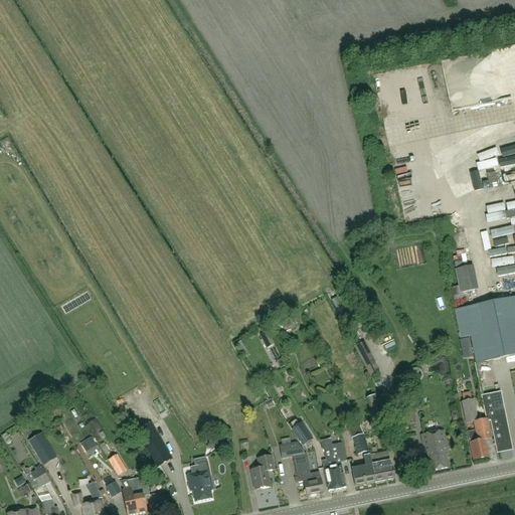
[(507,128),(514,127),(514,115),(506,117),(507,128)]
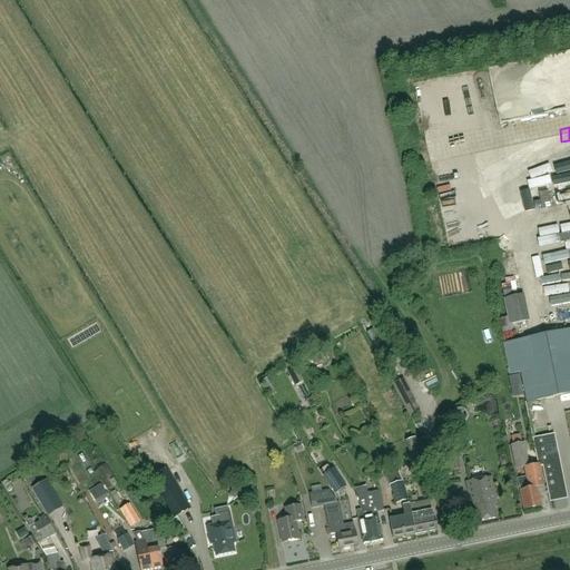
[(556,131),(544,133),(546,144),(556,144),(556,131)]
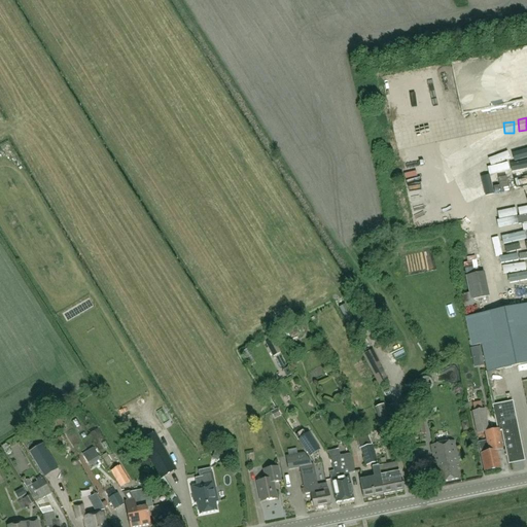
[(473,130),(475,137),(486,135),(485,128),(473,130)]
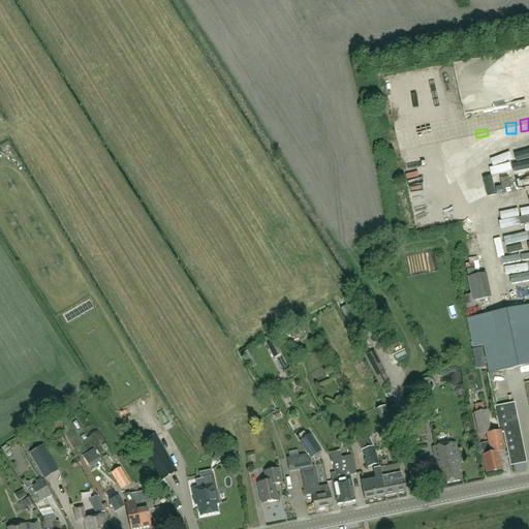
[(450,151),(466,148),(464,133),(448,135),(450,151)]
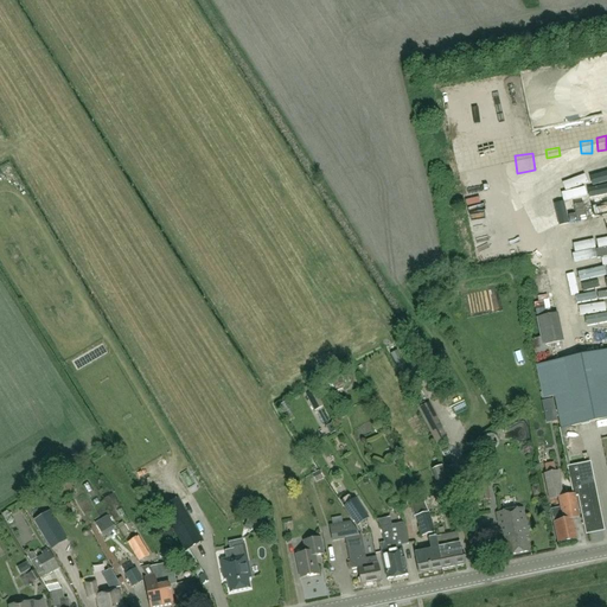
[(536,229),(541,238),(555,232),(550,223),(536,229)]
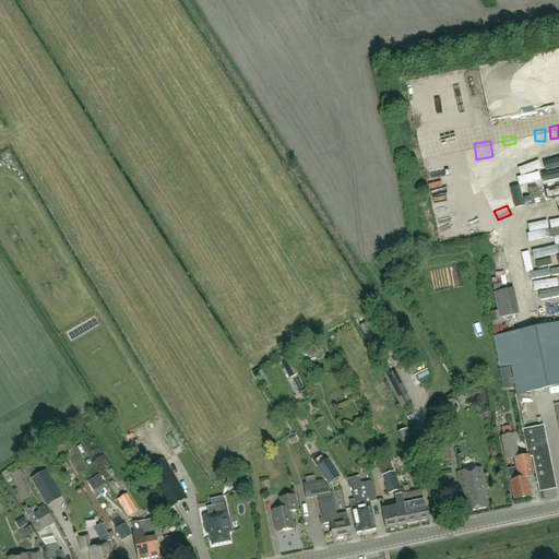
[(501,317),(518,316),(515,285),(509,285),(508,276),(498,277),(501,317)]
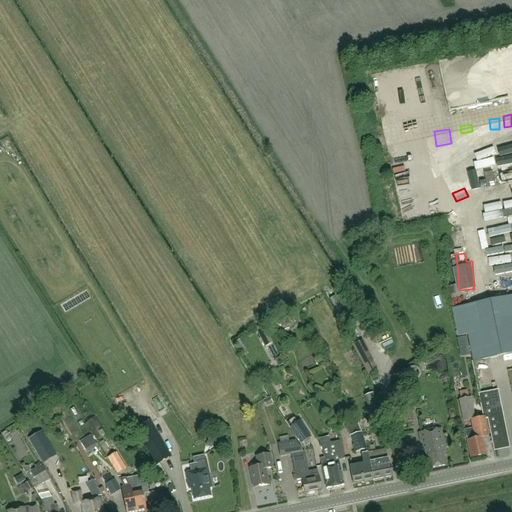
[(458,336),(467,334),(473,362),(511,353),(511,295),(452,308),(458,336)]
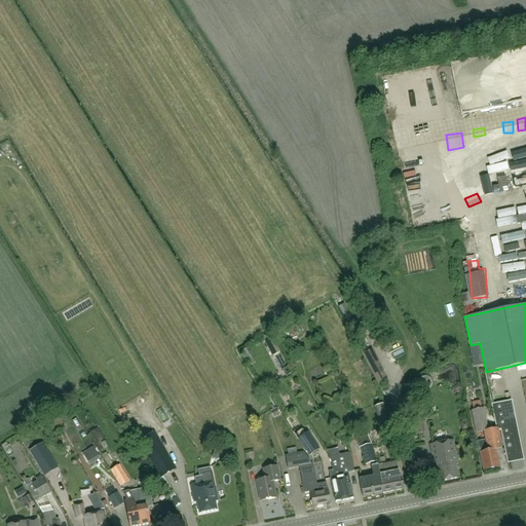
[(273,358),(280,352),(273,339),(266,344),(273,358)]
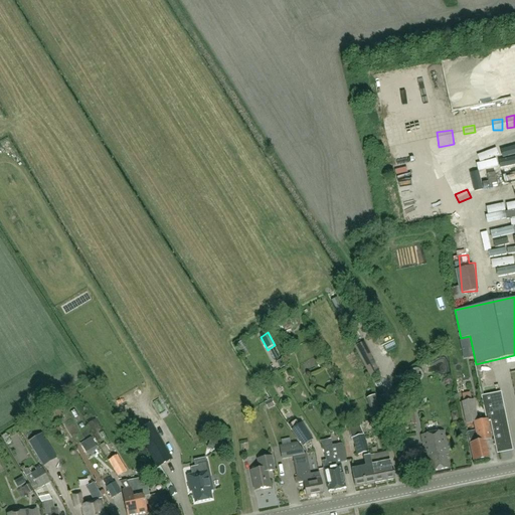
[(380,373),(363,341),(354,346),(371,378),(380,373)]
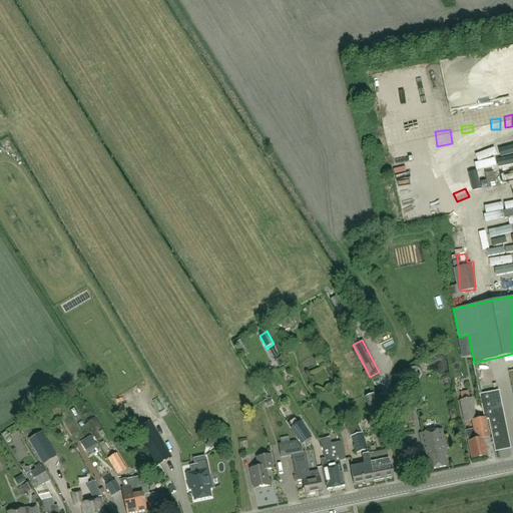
[(484,418),(484,420),(486,420),(485,418),(488,417),(495,450),(499,449),(498,447),(510,445),(498,391),(479,395),(484,418)]
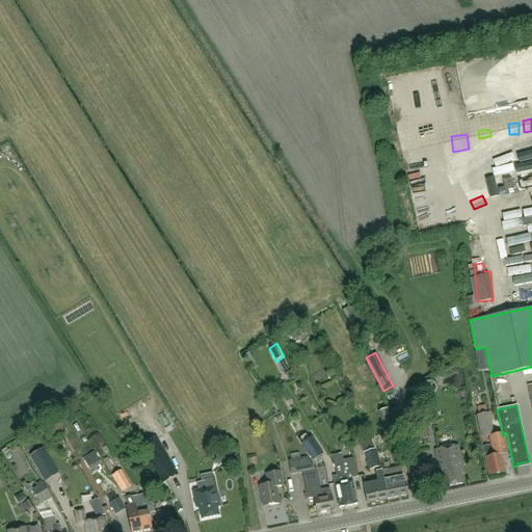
[(389,409),(379,413),(388,437),(397,434),(389,409)]
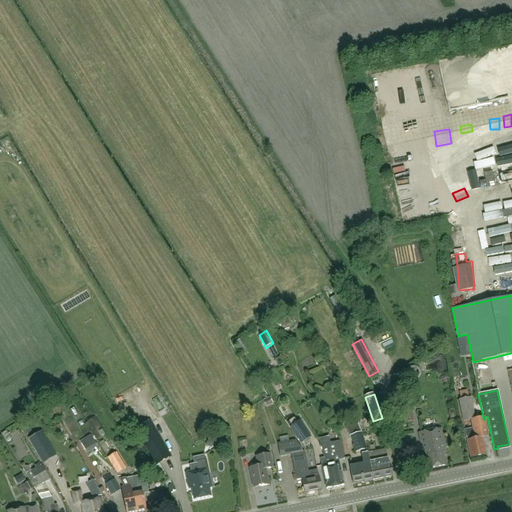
[(262,400),(266,407),(272,404),(269,397),(262,400)]
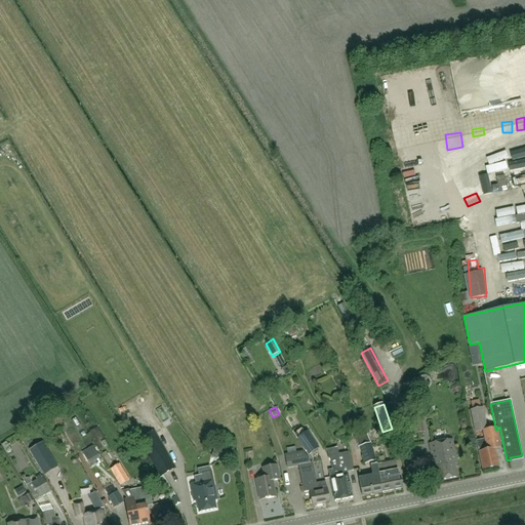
[(482,470),(498,467),(494,449),(501,448),(497,430),(495,430),(495,428),(487,430),(482,407),(470,409),(475,433),(483,432),(484,440),(476,441),(482,470)]
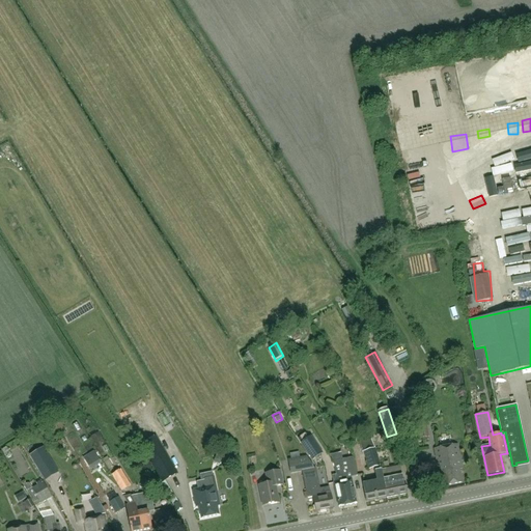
[(429,437),(425,419),(415,421),(418,439),(429,437)]
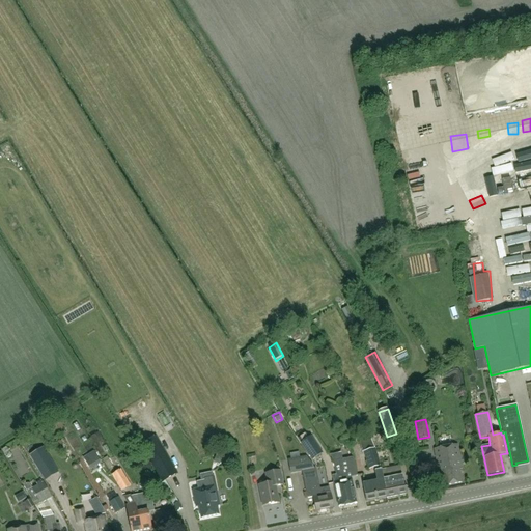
[(303,442),(301,444),(312,460),(323,453),(311,437),(309,439),(306,434),(300,438),(303,442)]
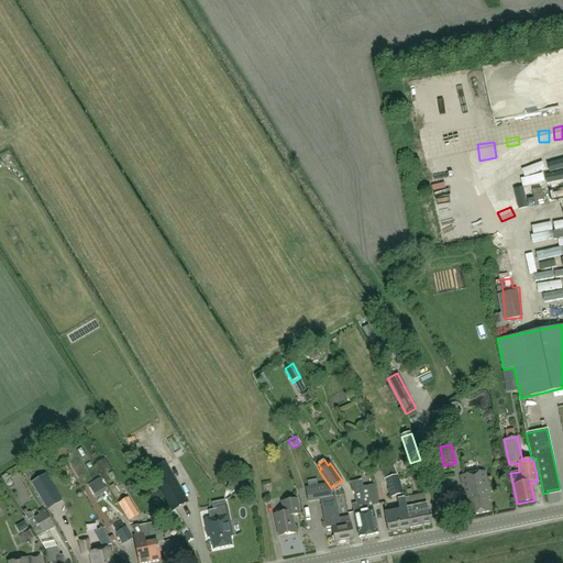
[(150,473),(154,479),(172,510),(187,501),(165,464),(150,473)]
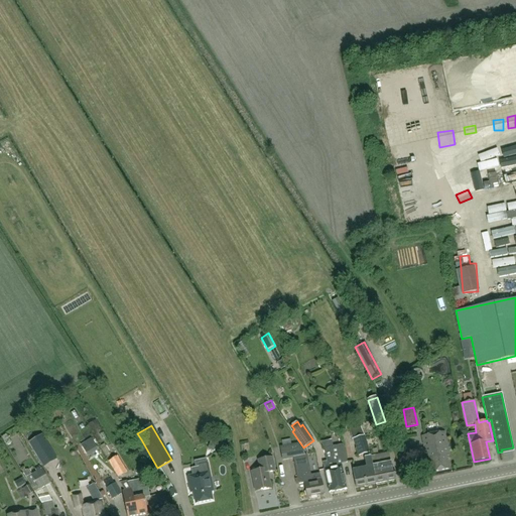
[(359,457),(369,453),(361,427),(350,431),(352,439),(353,438),(359,457)]
